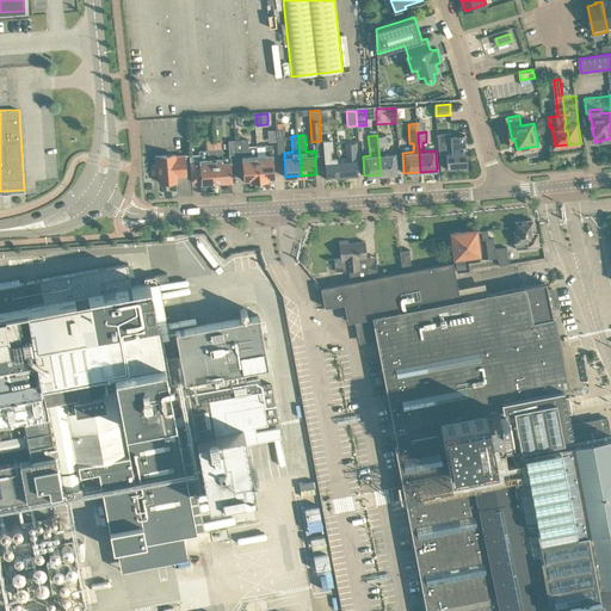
[(395,154),(383,154),(383,146),(387,146),(386,135),(377,135),(381,174),(396,173),(395,154)]
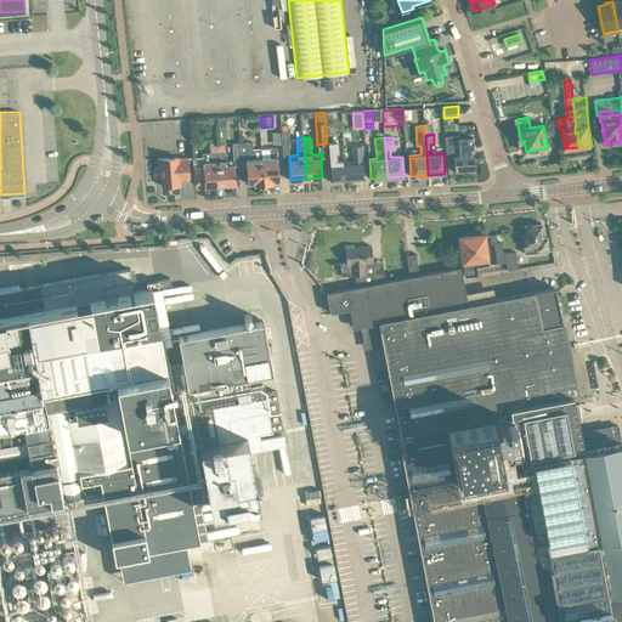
[(454,153),(454,160),(456,173),(475,171),(473,137),(458,139),(459,153),(454,153)]
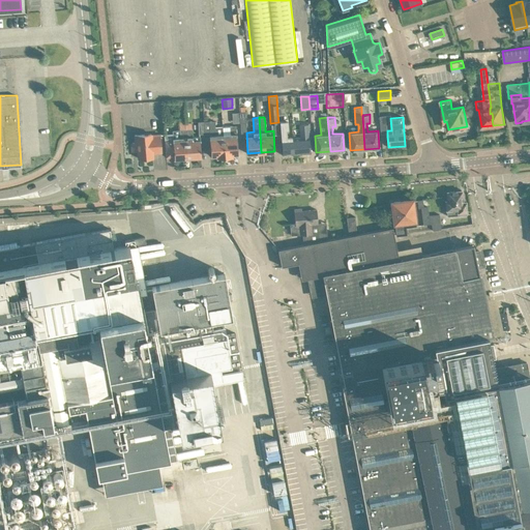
[(294,154),(293,138),(287,138),(287,129),(289,129),(289,120),(281,121),(283,155),(294,154)]
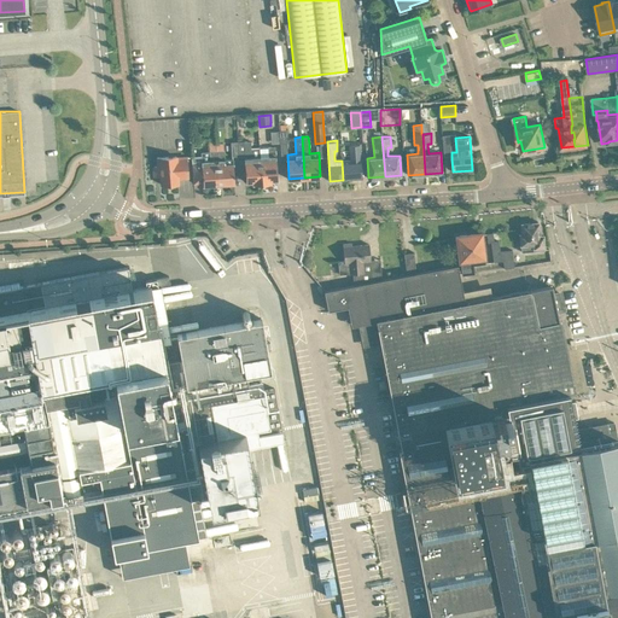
[(219,184),(217,144),(216,144),(216,141),(209,141),(209,151),(203,151),(202,153),(202,162),(192,163),(193,184),(203,182),(203,185),(219,184)]
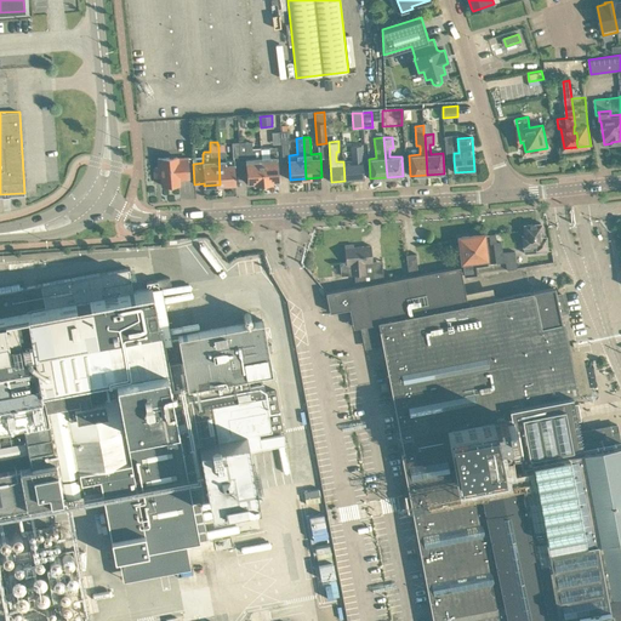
[(261,148),(252,149),(251,142),(239,142),(240,157),(245,157),(248,182),(248,183),(255,182),(255,184),(263,183),(262,155),(261,155),(261,148)]
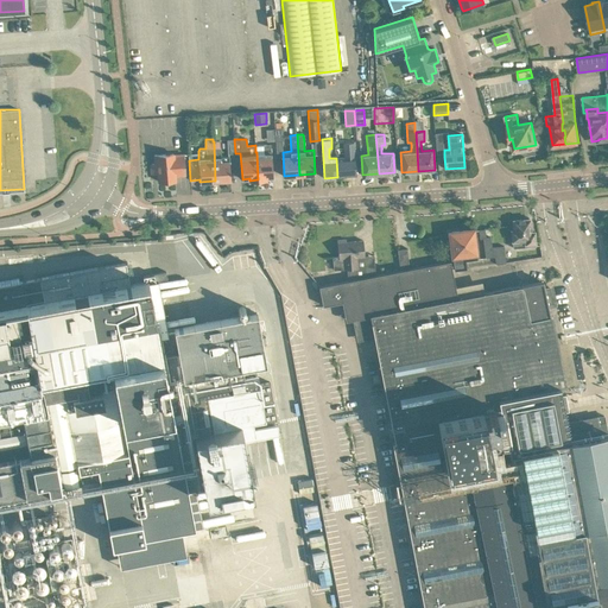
[(221,147),(220,147),(220,141),(214,141),(215,181),(230,179),(229,156),(221,157),(221,147)]
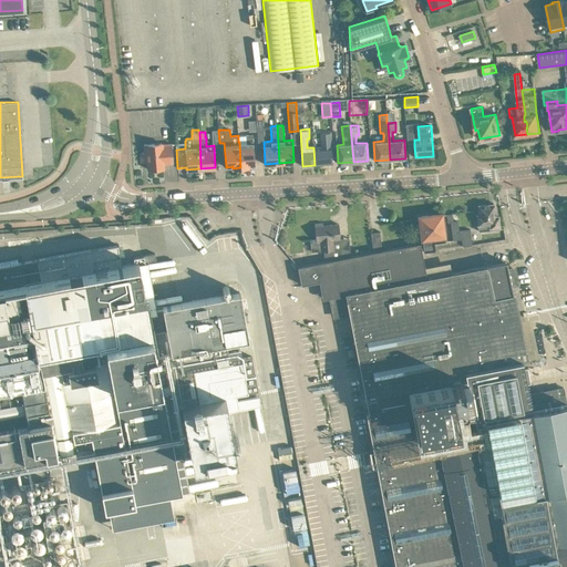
[(315,165),(318,165),(332,164),(330,132),(320,133),(321,146),(313,147),(315,165)]
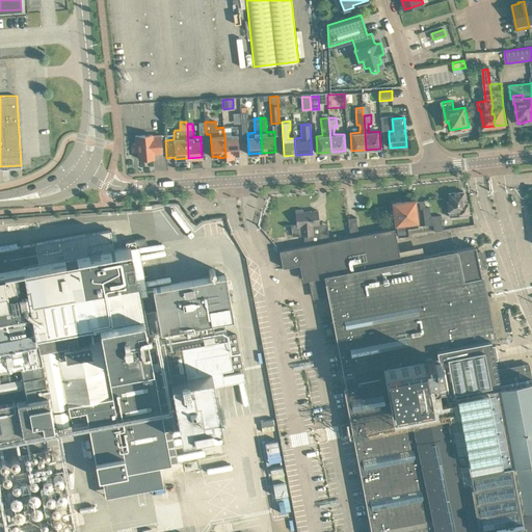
[(239,154),(238,143),(237,126),(231,126),(232,133),(224,133),(225,157),(234,157),(234,155),(240,155),(239,154)]
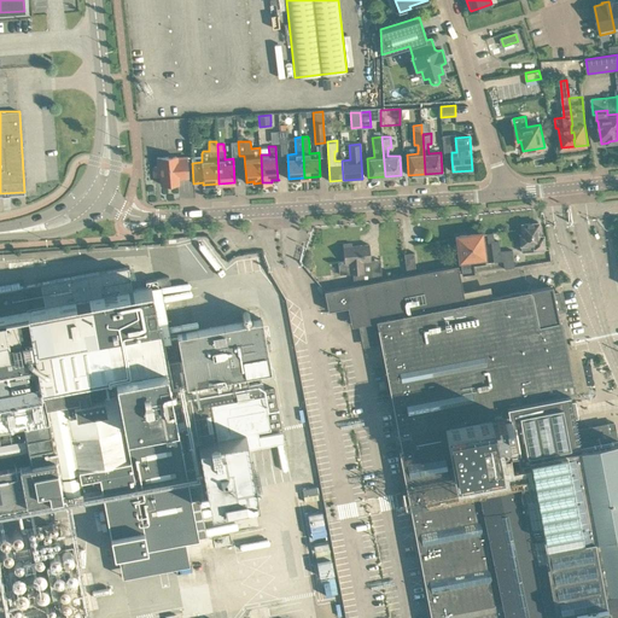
[(188,178),(187,165),(187,157),(176,157),(159,157),(157,157),(158,167),(155,167),(155,175),(155,176),(161,175),(162,185),(179,184),(179,179),(190,178),(188,178)]
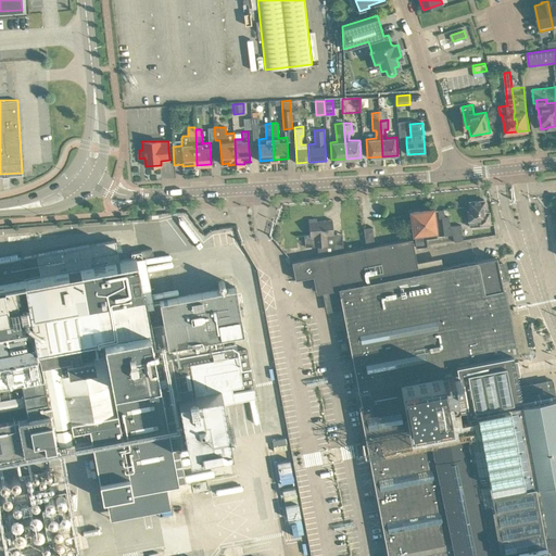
[(485,212),(484,200),(469,201),(470,211),(468,211),(469,227),(490,225),(489,212),(485,212)]
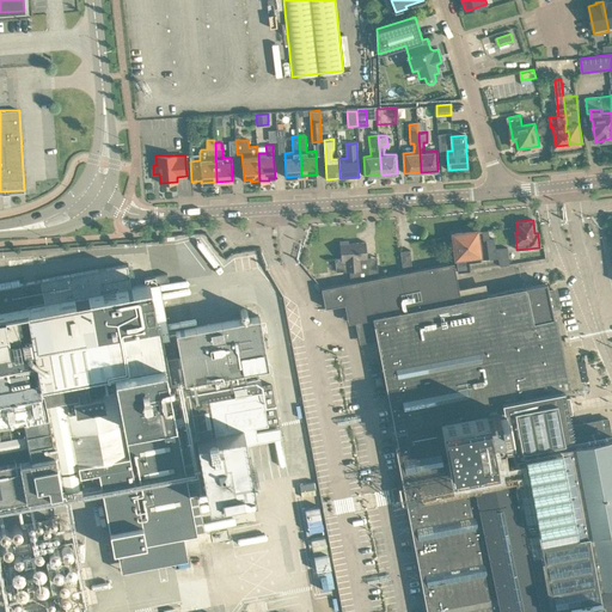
[(481,261),(478,242),(477,230),(452,233),(457,262),(457,271),(470,270),(469,262),(481,261)]
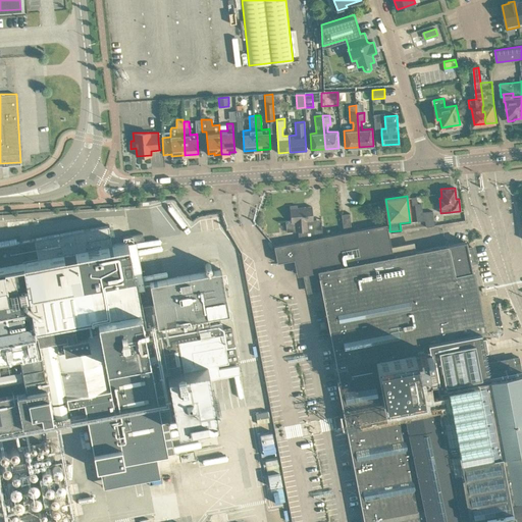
[(423,220),(422,212),(421,197),(411,197),(412,205),(415,204),(417,221),(423,220)]
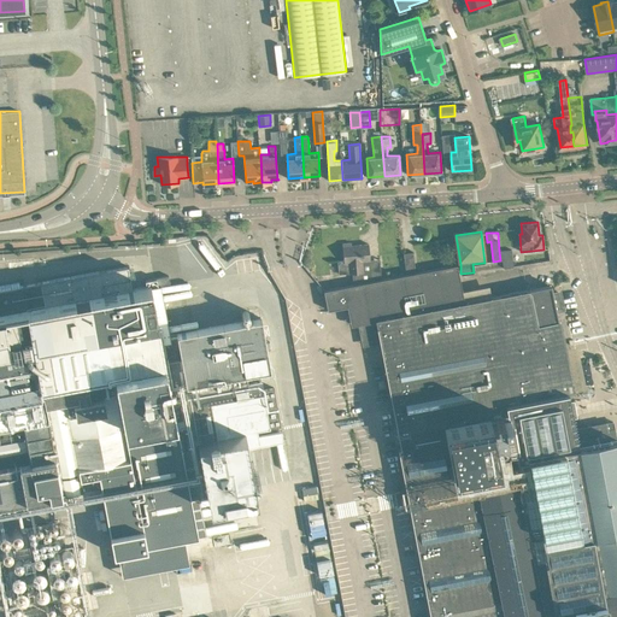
[(344,260),(339,260),(340,274),(352,272),(353,282),(381,277),(381,271),(371,272),(369,244),(351,245),(351,242),(342,244),(344,260)]
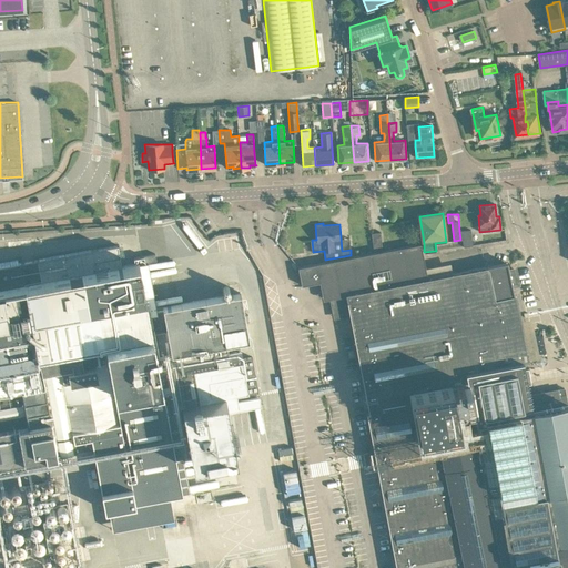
[(459,231),(460,240),(463,240),(464,246),(473,245),(470,230),(459,231)]
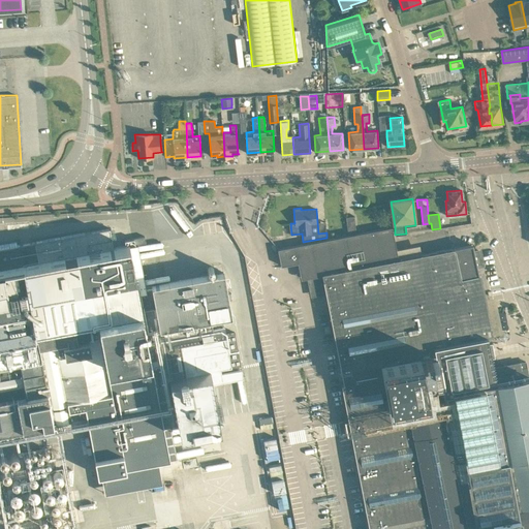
[(354,216),(346,217),(346,218),(348,234),(356,232),(355,232),(354,217),(354,216)]
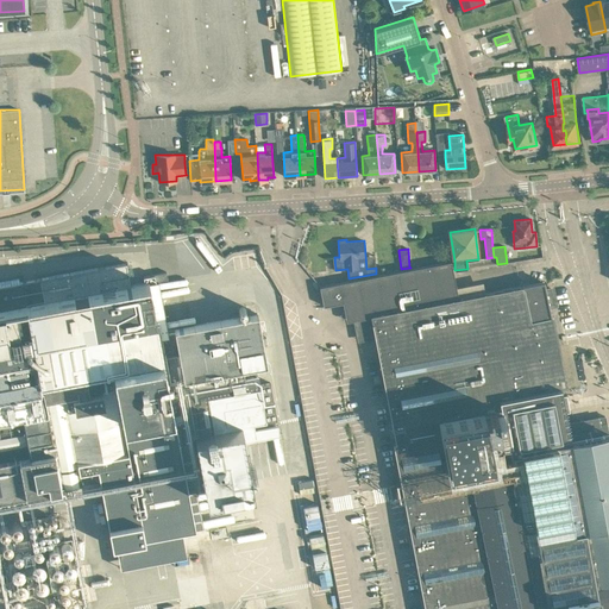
[(451,261),(320,287),(324,306),(368,297),(371,315),(370,315),(395,441),(393,441),(401,483),(389,485),(393,502),(405,501),(425,608),(608,608),(608,433),(607,422),(606,416),(597,418),(566,424),(564,413),(570,412),(567,395),(562,396),(559,387),(567,385),(552,315),(551,316),(548,305),(553,303),(550,288),(545,289),(544,281),(458,299),(451,261)]
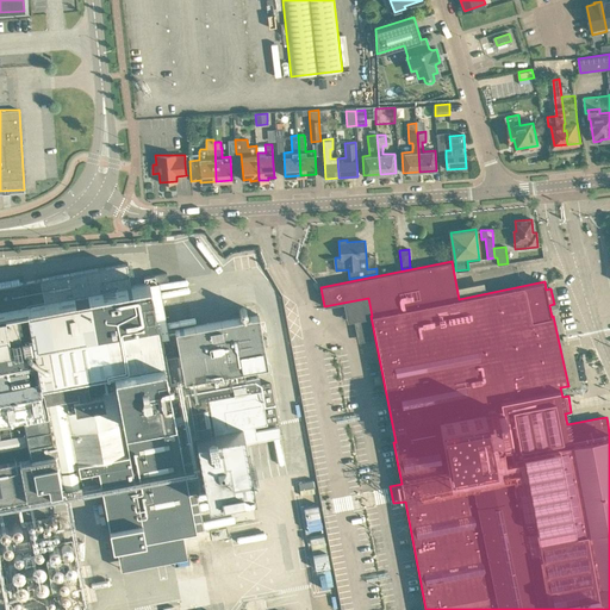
[(0,421),(19,418),(20,421),(0,423),(0,499),(100,481),(112,547),(116,547),(182,533),(203,529),(197,492),(191,493),(187,479),(199,477),(197,460),(185,462),(176,421),(188,418),(192,436),(194,436),(204,487),(251,479),(244,440),(279,434),(278,425),(255,430),(254,425),(278,421),(271,384),(260,385),(257,375),(244,378),(243,367),(267,363),(259,313),(246,316),(246,313),(247,312),(247,310),(246,309),(244,307),(242,307),(241,309),(240,310),(240,311),(240,313),(241,315),(242,317),(175,329),(168,329),(166,329),(159,330),(149,282),(156,281),(168,280),(167,272),(143,277),(144,282),(130,285),(126,263),(20,282),(19,279),(0,282),(0,421)]
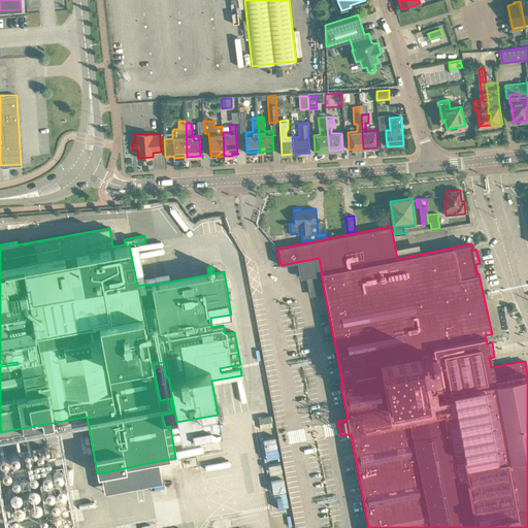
[(271,415),(258,418),(260,424),(272,421),(271,415)]
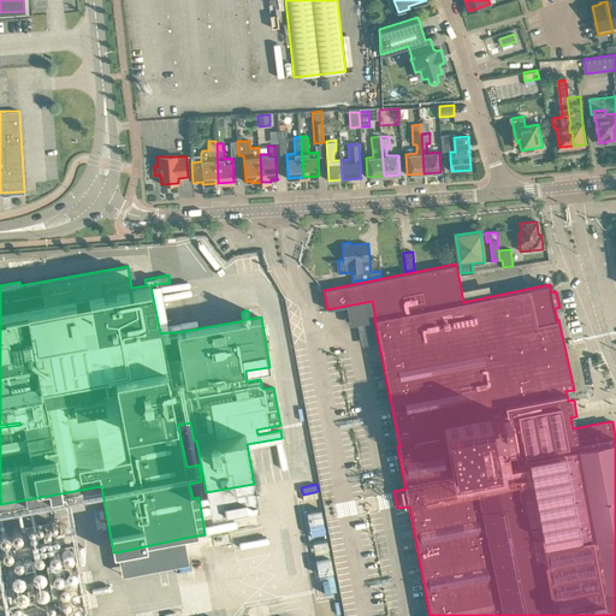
[(318,495),(303,497),(307,515),(321,513),(318,495)]
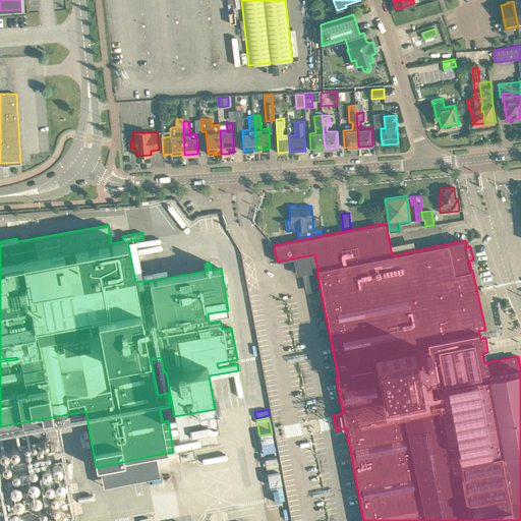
[(272,435),(259,437),(263,452),(275,450),(272,435)]
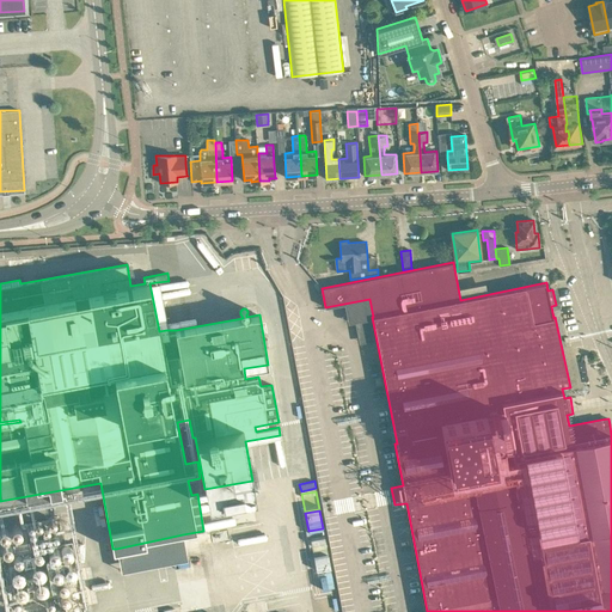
[(324,536),(311,539),(313,556),(328,554),(324,536)]
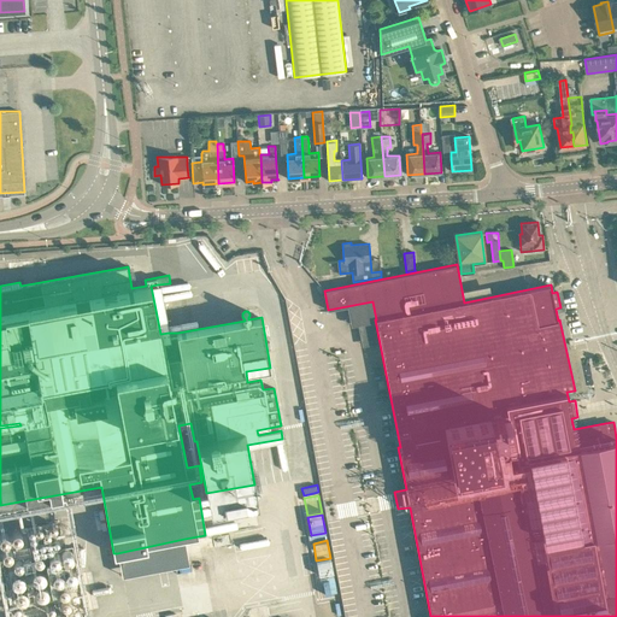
[(3,548),(1,551),(3,553),(4,556),(5,557),(7,557),(10,556),(11,554),(12,552),(12,551),(11,548),(10,547),(7,546),(6,546),(4,547),(3,548)]
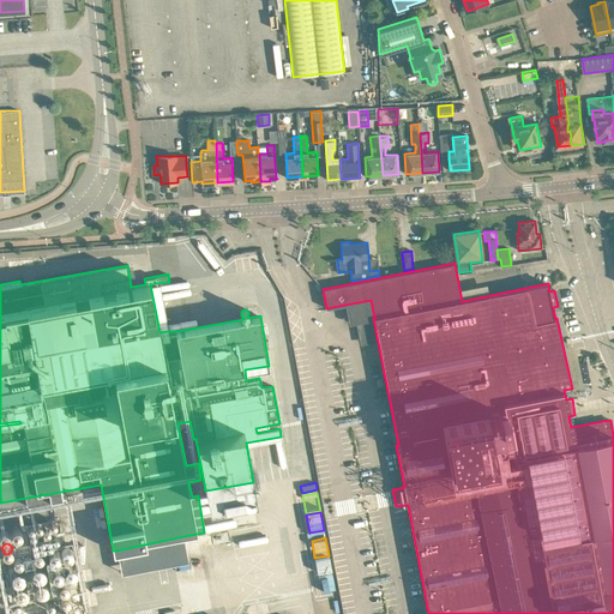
[(14,558),(13,560),(13,561),(14,564),(16,565),(18,566),(20,566),(23,565),(24,563),(24,560),(24,558),(22,557),(20,555),(18,555),(16,557),(14,558)]
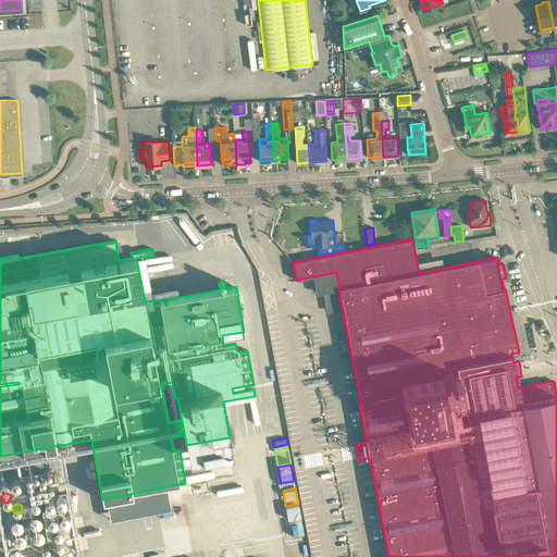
[(300,511),(287,514),(288,520),(301,518),(300,511)]
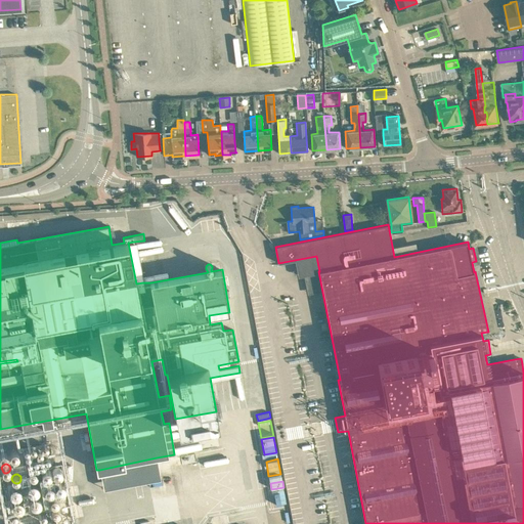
[(30,499),(30,501),(30,504),(32,506),(34,507),(36,507),(38,507),(39,506),(41,504),(41,501),(41,499),(40,497),(38,496),(36,495),(34,495),(32,496),(31,497),(30,499)]
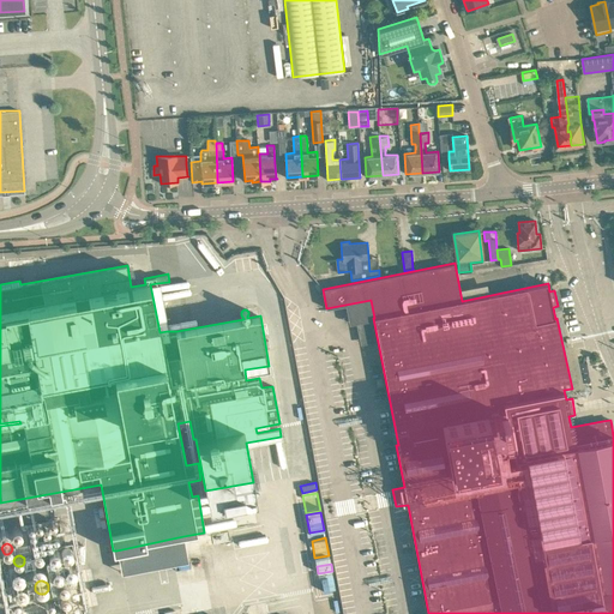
[(14,590),(14,593),(14,595),(17,596),(18,597),(22,599),(24,597),(25,596),(28,594),(28,591),(28,589),(26,587),(24,585),(22,584),(19,584),(17,585),(16,588),(14,590)]
